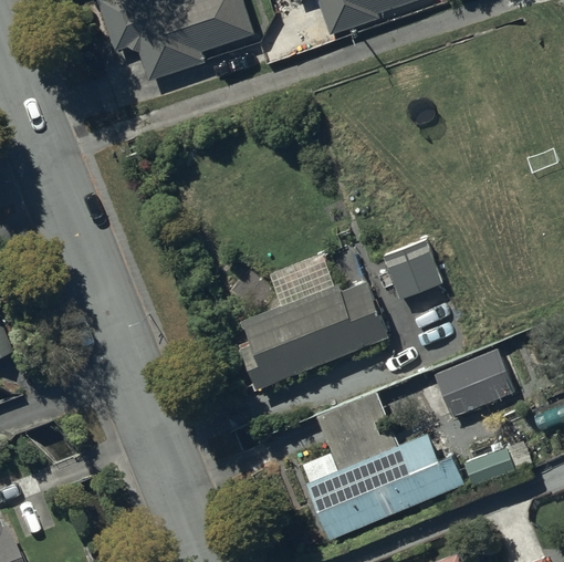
[(251,35),(241,0),(98,0),(116,51),(126,48),(138,51),(147,81),(206,62),(202,51),(251,35)]
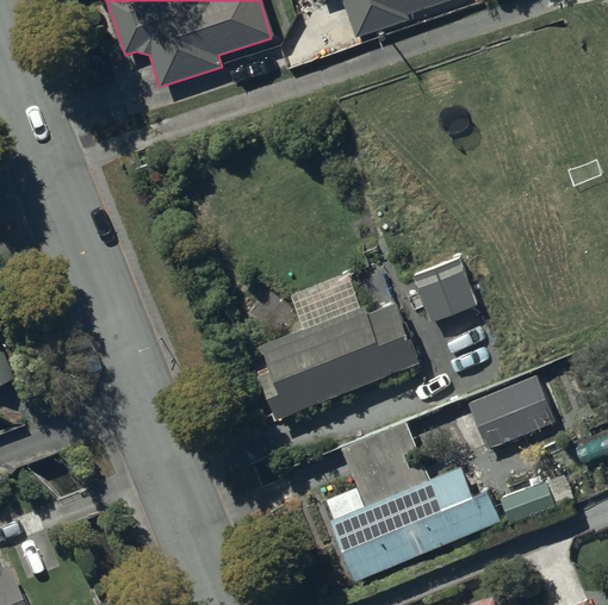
[(341,0),(355,37),(409,18),(408,13),(446,0),(341,0)]
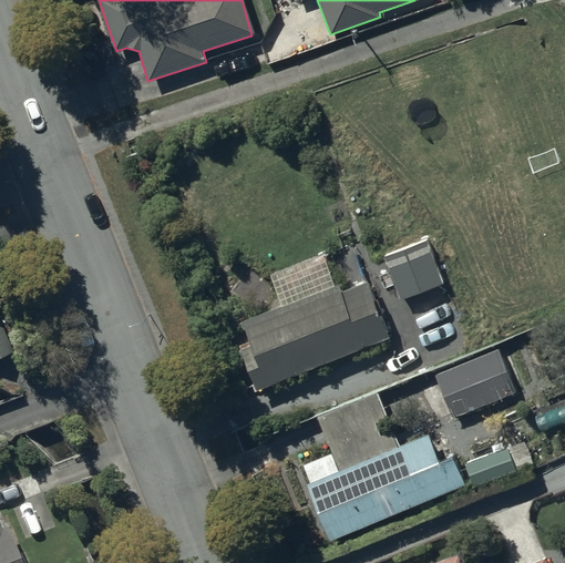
[(427,241),(384,257),(402,298),(443,282),(427,241)]
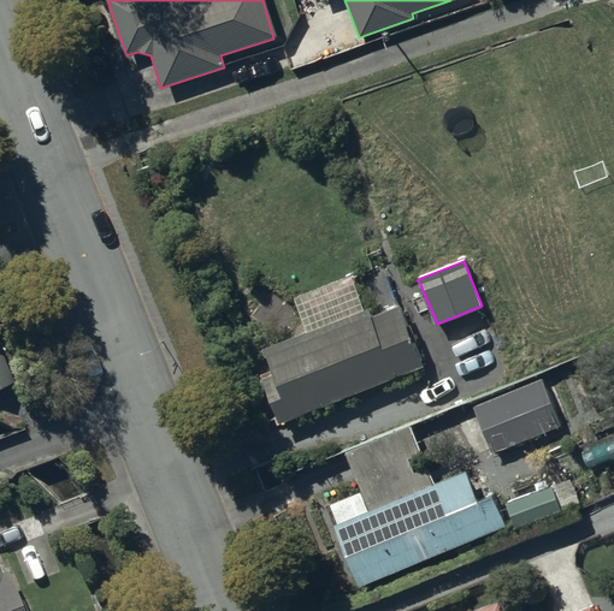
[(281,421),(423,363),(399,307),(373,316),(369,306),(265,349),(275,374),(263,379),(281,421)]
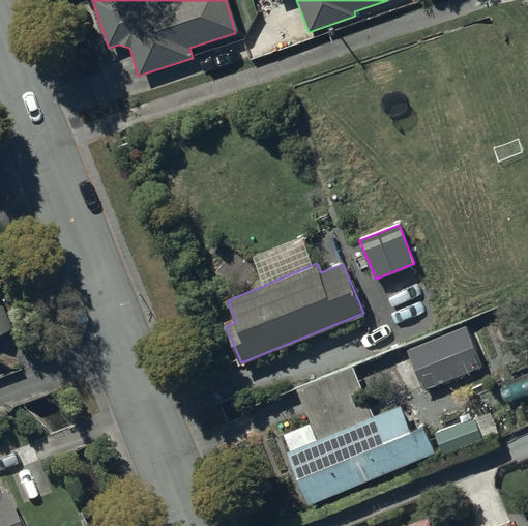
[(0,332),(8,330),(0,308),(0,332)]
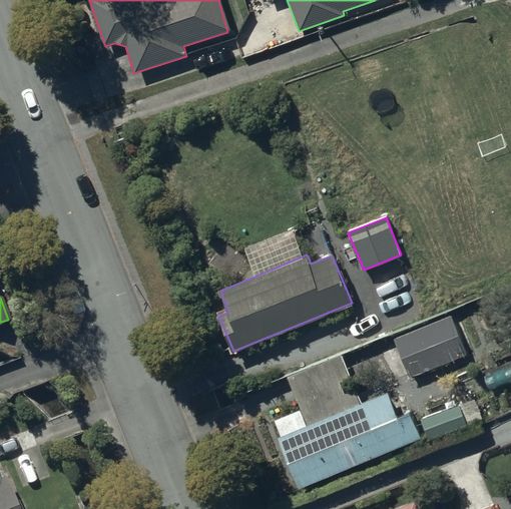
[(450,317),(394,339),(409,379),(465,356),(450,317)]
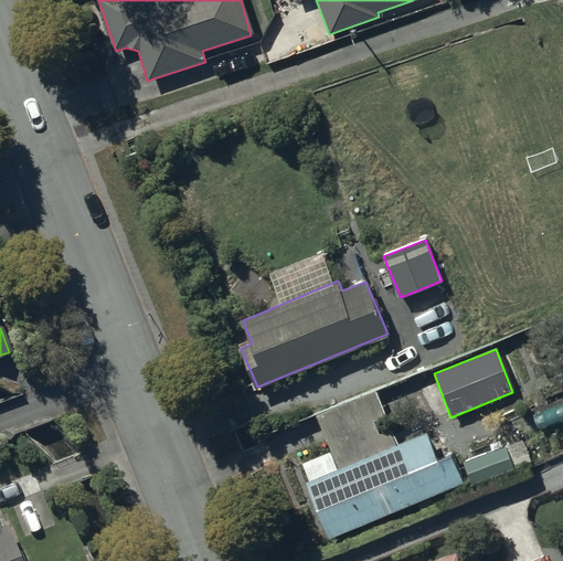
[(332,451),(304,463),(310,480),(308,482),(330,536),(465,482),(452,452),(438,457),(428,433),(399,445),(376,391),(317,414),(332,451)]
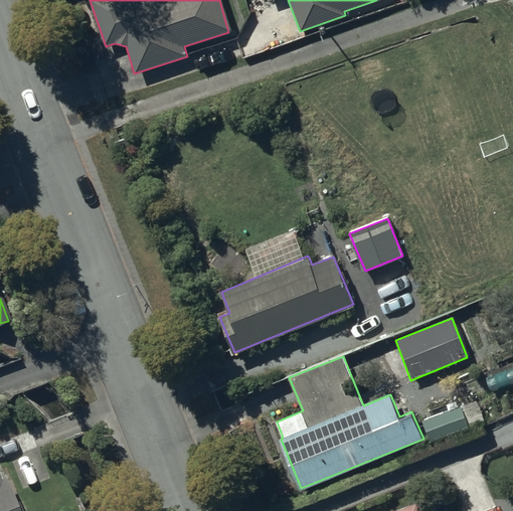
[(476,401),(423,419),(431,439),(482,421),(476,401)]
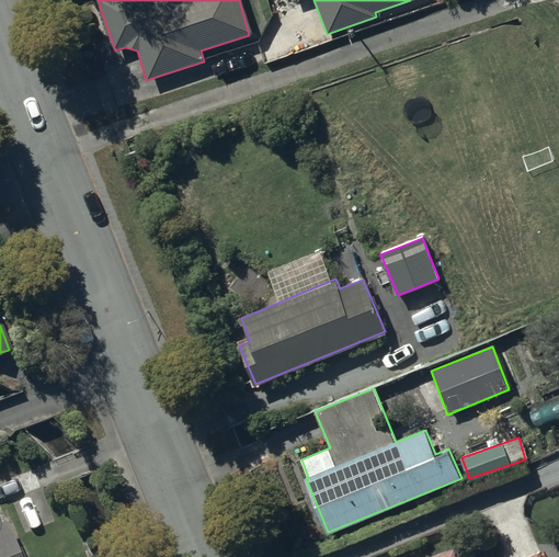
[(515,502),(485,515),(500,556),(538,556),(537,553),(515,502)]
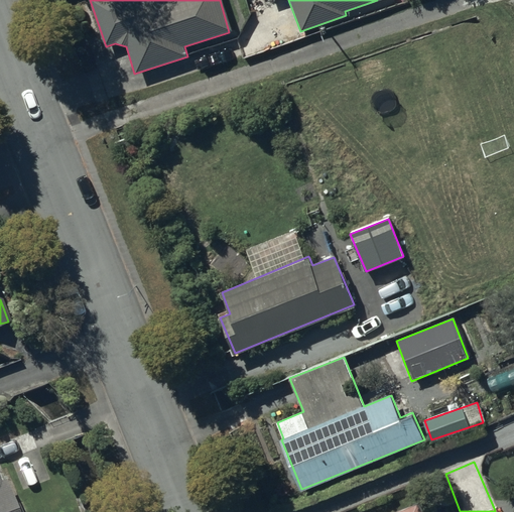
[(19,511),(5,477),(0,480),(0,511),(19,511)]
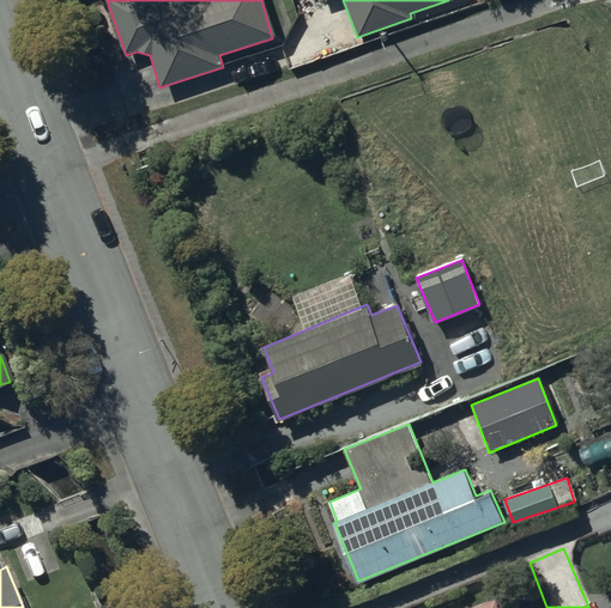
[(500,607),(496,597),(471,607),(500,607)]
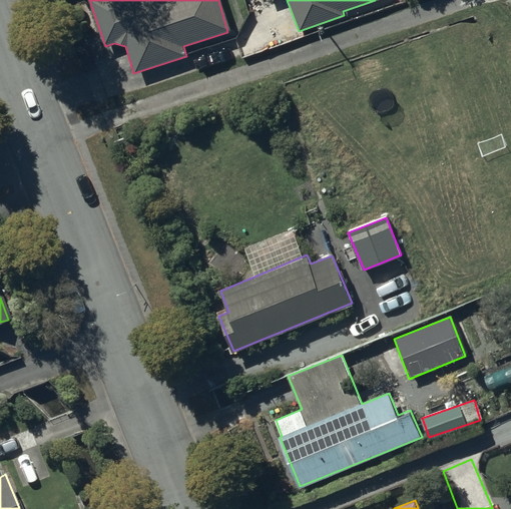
All buildings are outlined.
